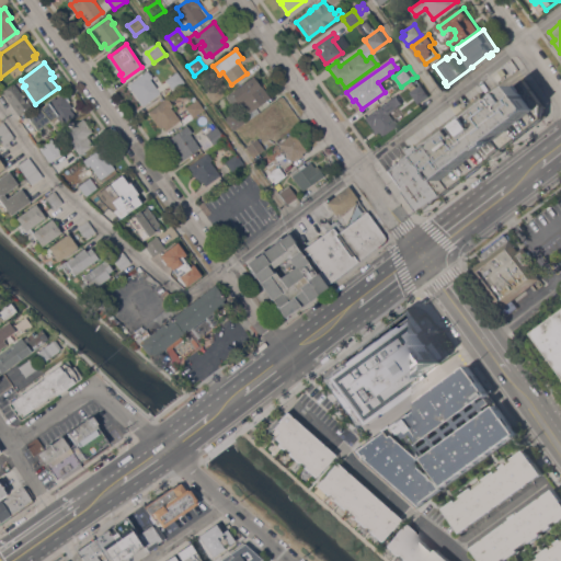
[(144,105),(128,84),(148,70),(152,77),(151,79),(161,92),(144,105)]
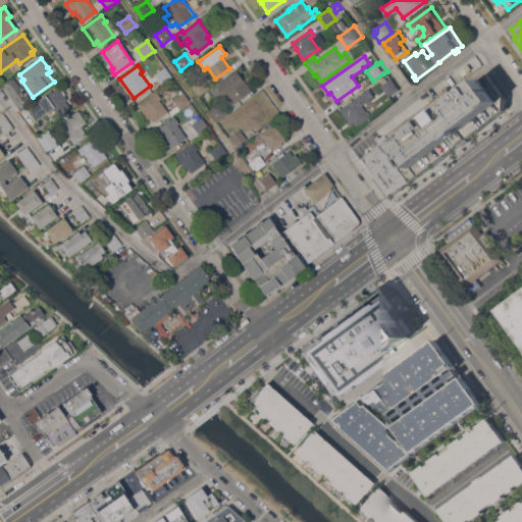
[(165,66),(172,76),(162,85),(155,74),(165,66)]
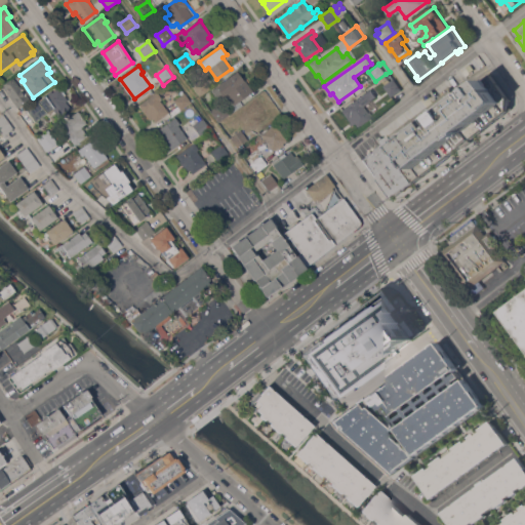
[(240,101),(243,105),(234,111),(231,106),(233,105),(226,93),(223,96),(220,94),(215,95),(212,90),(216,87),(238,72),(243,81),(245,80),(253,91),(240,101)]
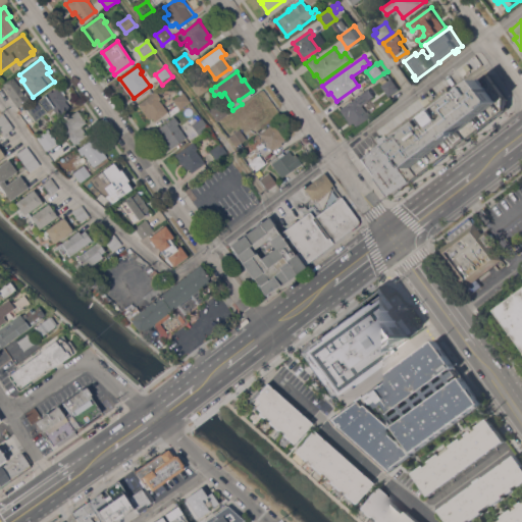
[(379,135),(382,139),(390,134),(392,135),(433,102),(431,99),(448,86),(458,98),(488,74),(506,98),(505,109),(412,181),(411,180),(388,198),(361,158),(379,144),(375,138),(379,135)]
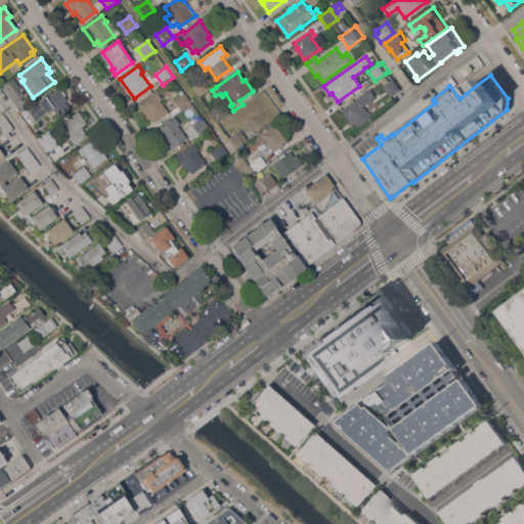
[(13,78),(30,100),(18,107),(3,85),(13,78)]
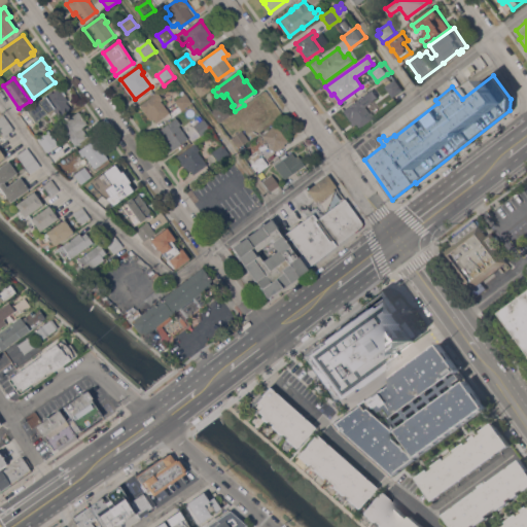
[(386,85),(395,78),(403,90),(393,97),(386,85)]
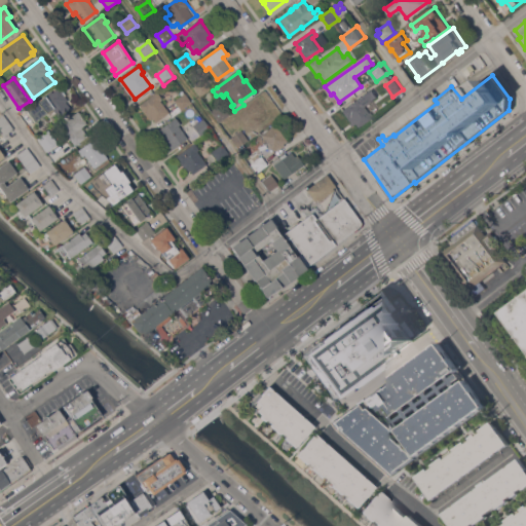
[(193,86),(203,79),(211,88),(200,97),(193,86)]
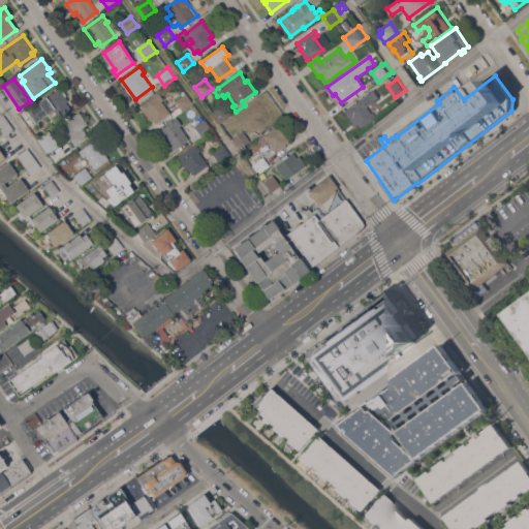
[(52,91),(53,93),(59,88),(61,90),(63,91),(64,92),(65,94),(66,95),(66,96),(65,96),(68,100),(66,102),(71,109),(59,118),(53,110),(35,123),(26,111),(52,91)]
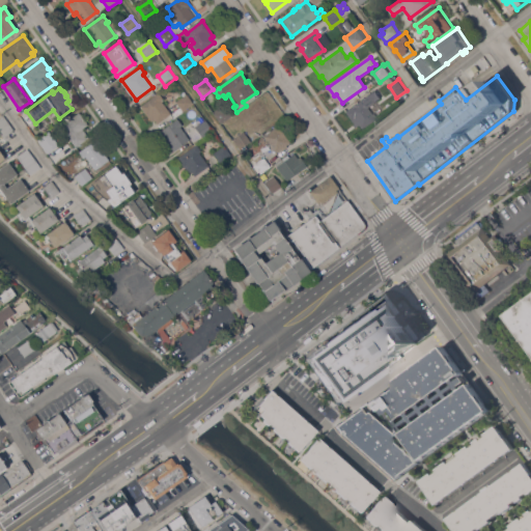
[(162,101),(172,114),(158,124),(155,119),(152,121),(141,106),(160,93),(164,100),(162,101)]
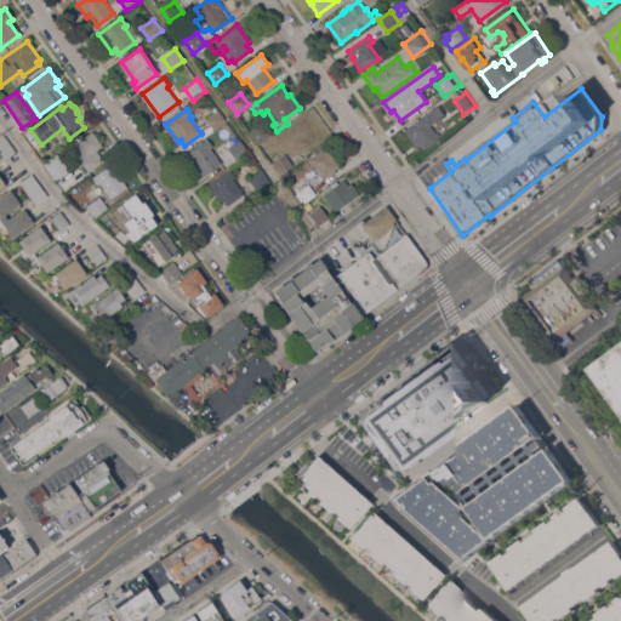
[(206,119),(218,110),(227,121),(215,131),(206,119)]
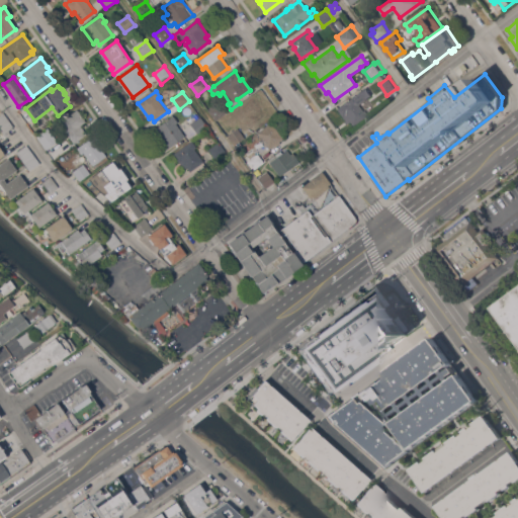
[(337,108),(355,95),(359,101),(365,97),(372,107),(364,113),(366,115),(353,125),(350,120),(347,122),(337,108)]
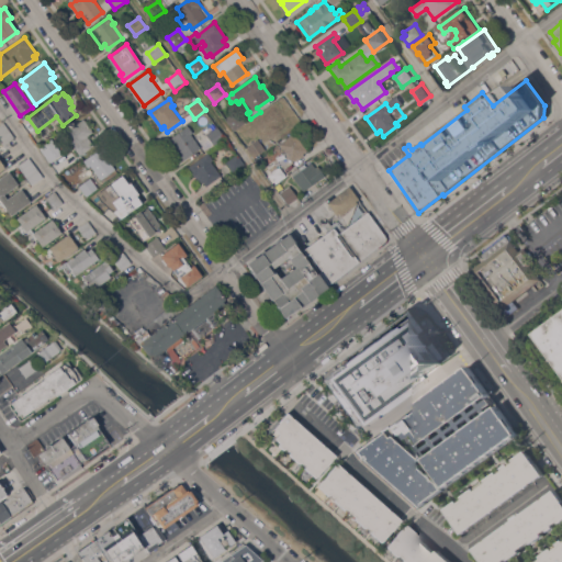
[(234,131),(226,120),(227,120),(226,117),(237,110),(246,122),(234,131)]
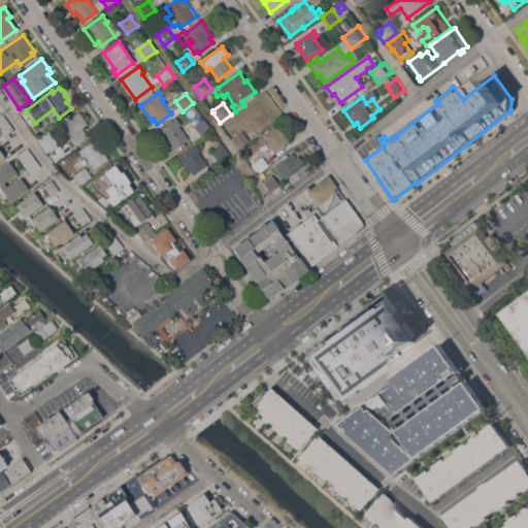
[(79,111),(88,124),(83,127),(90,137),(75,146),(60,125),(79,111)]
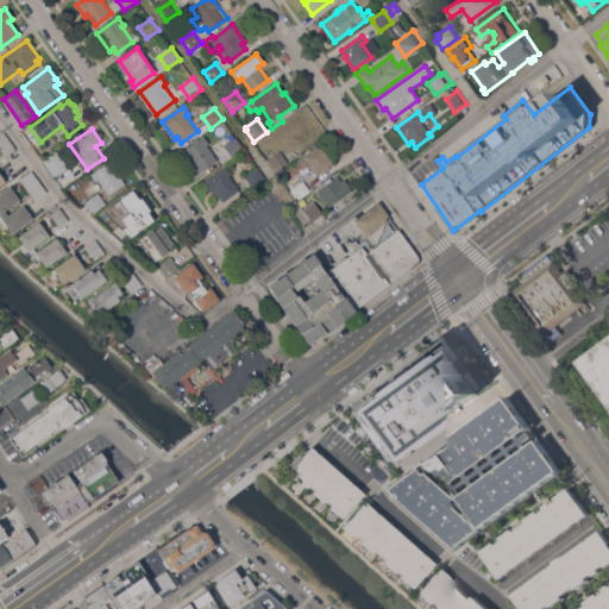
[(19,155),(7,163),(0,152),(0,135),(4,132),(19,155)]
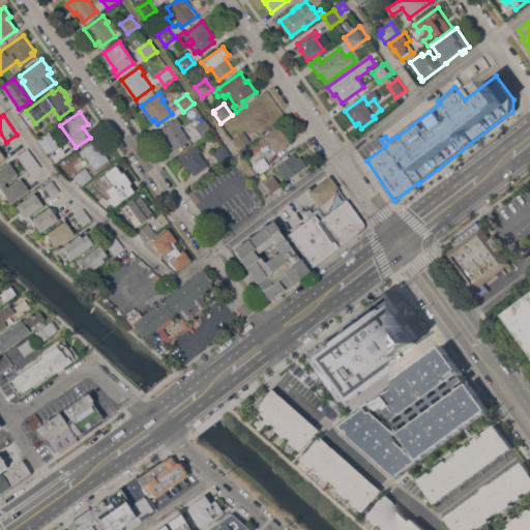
[(177,119),(182,126),(180,127),(189,141),(173,152),(159,131),(177,119)]
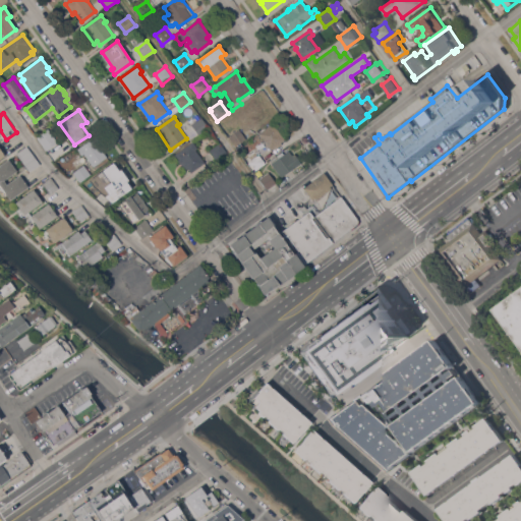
[(201,117),(209,127),(197,134),(190,124),(201,117)]
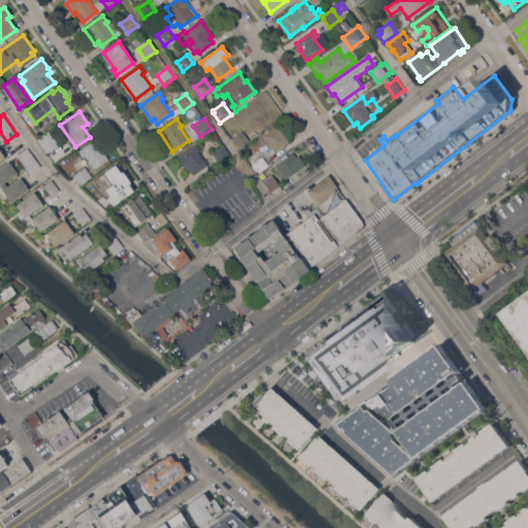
[(270,166),(260,173),(253,165),(254,164),(251,160),(253,158),(252,156),(258,151),(258,152),(268,143),(262,135),(276,124),(290,142),(286,145),(282,149),(281,149),(275,152),(281,159),(274,164),(273,162),(269,165),(270,166)]
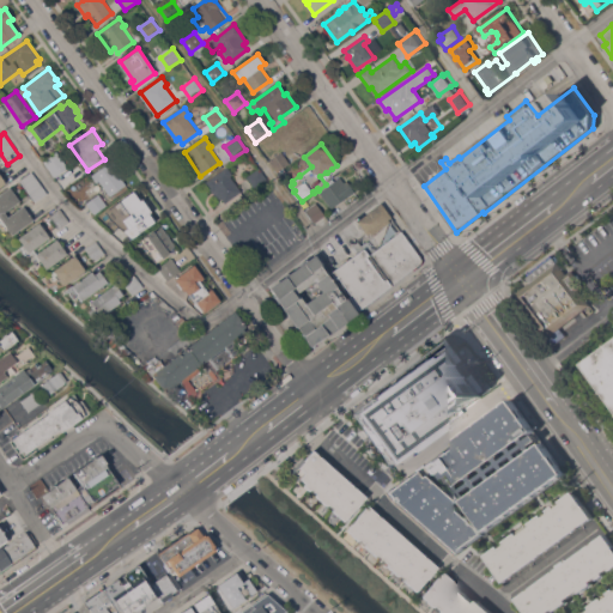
[(44,163),(59,152),(68,167),(54,177),(44,163)]
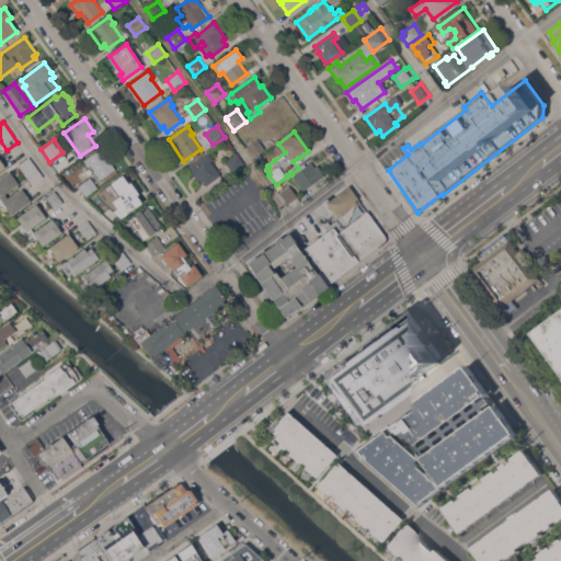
[(258,139),(264,149),(253,157),(247,147),(258,139)]
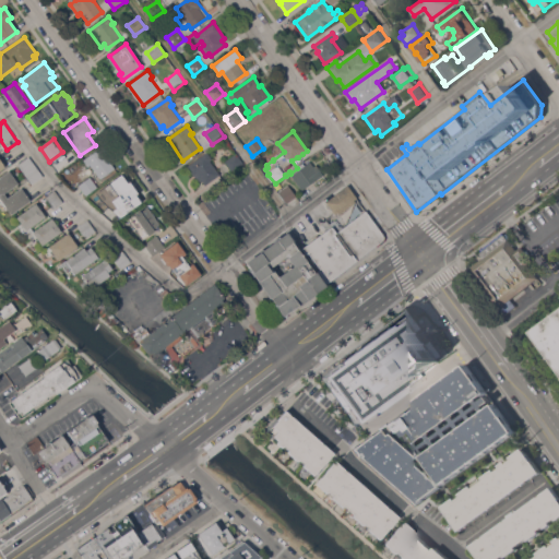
[(100,149),(115,169),(100,179),(91,166),(88,167),(84,161),(100,149)]
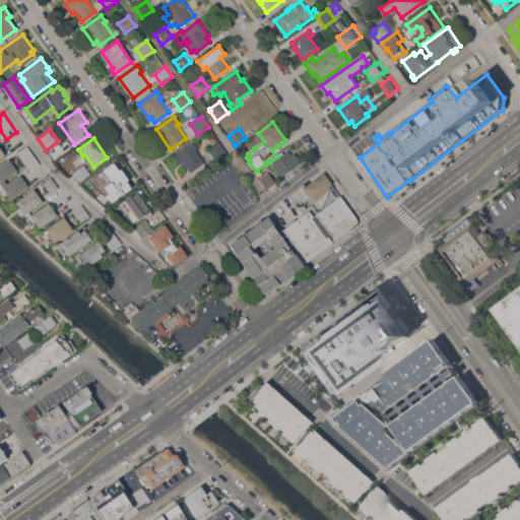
[(192,141),(197,147),(195,149),(204,161),(190,172),(187,168),(184,170),(174,154),(192,141)]
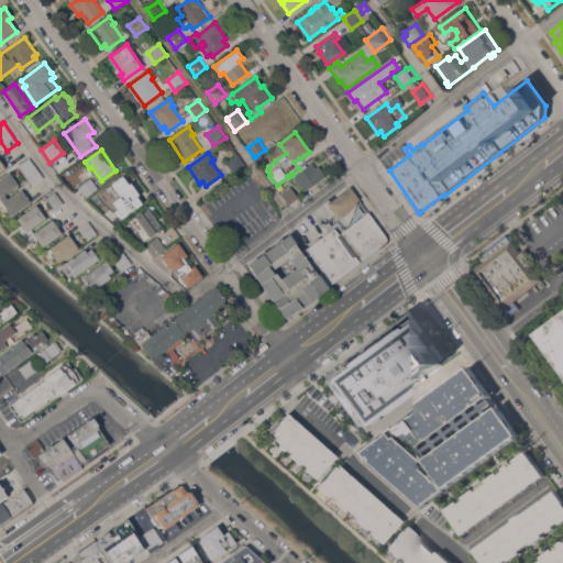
[(238,154),(245,165),(233,173),(225,162),(238,154)]
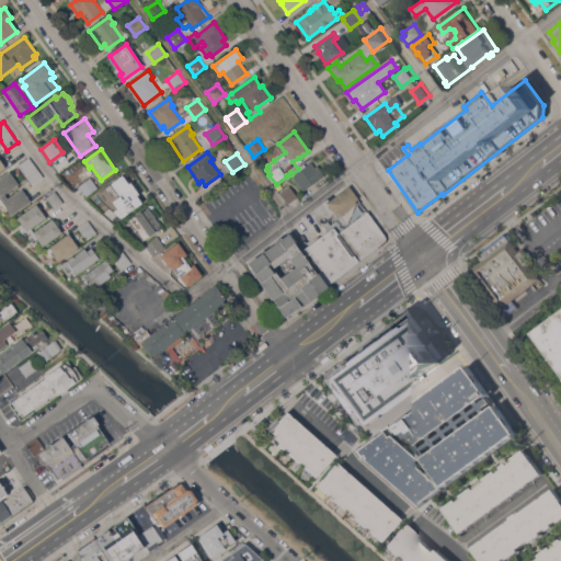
[(33,185),(19,165),(30,158),(44,179),(33,185)]
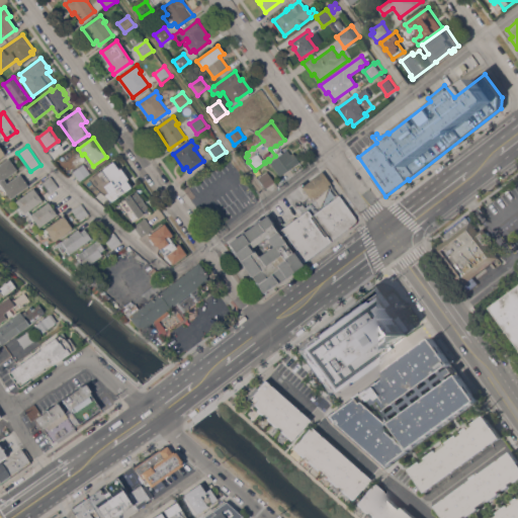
[(270,163),(287,150),(290,155),(293,153),(300,163),(280,177),(270,163)]
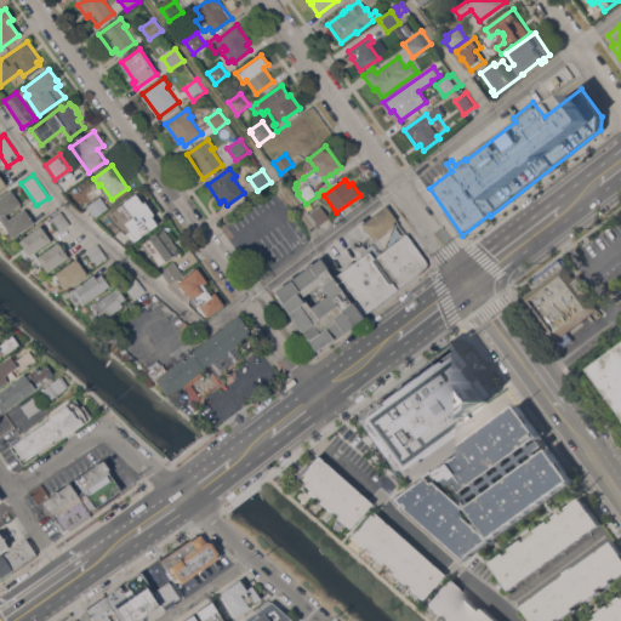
[(0,220),(0,197),(10,189),(21,205),(5,215),(9,220),(24,209),(34,223),(13,239),(0,220)]
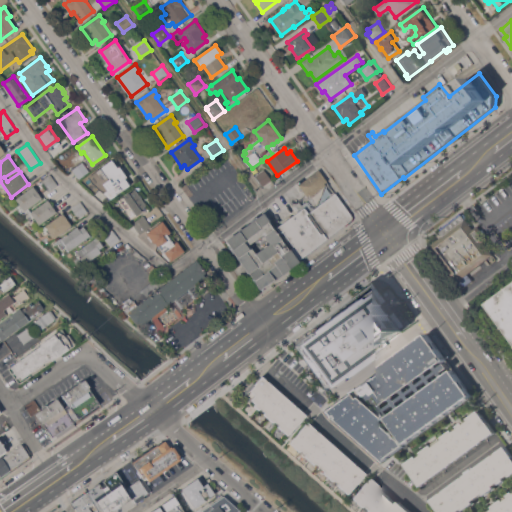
[(82,162),(89,172),(79,179),(72,170),(82,162)]
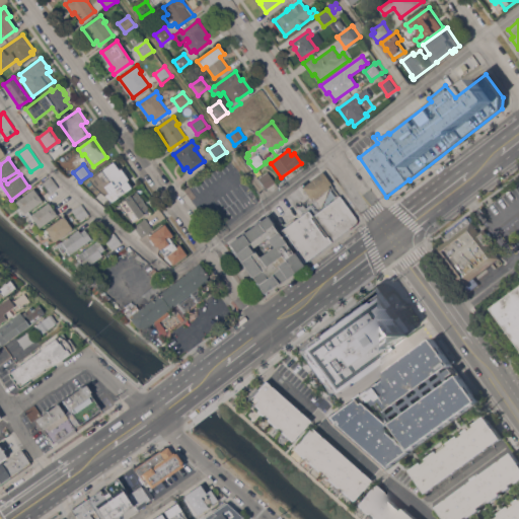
[(98,173),(112,164),(116,168),(118,166),(129,181),(110,195),(105,188),(107,187),(98,173)]
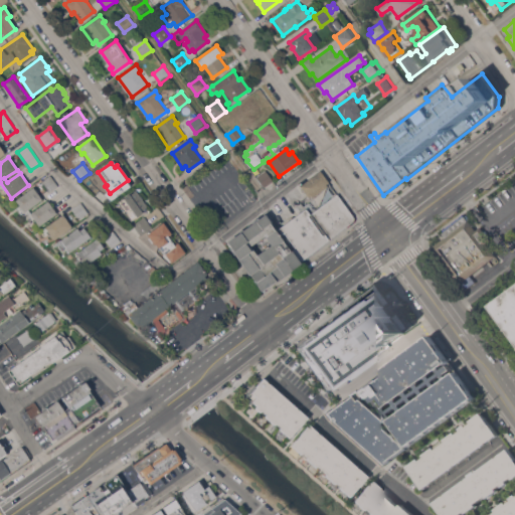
[(266,170),(273,180),(264,187),(256,177),(266,170)]
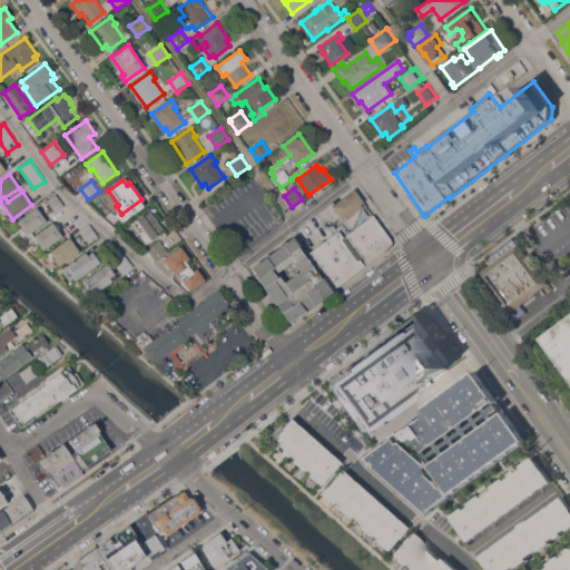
[(345,218),(344,216),(341,218),(332,206),(354,188),(363,202),(361,204),(362,206),(345,218)]
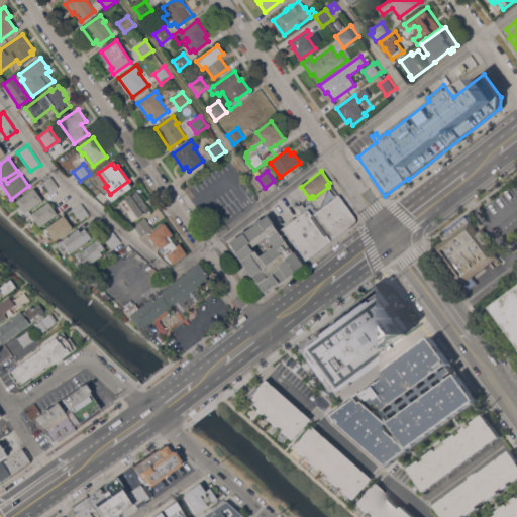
[(93,174),(100,183),(90,190),(83,181),(93,174)]
